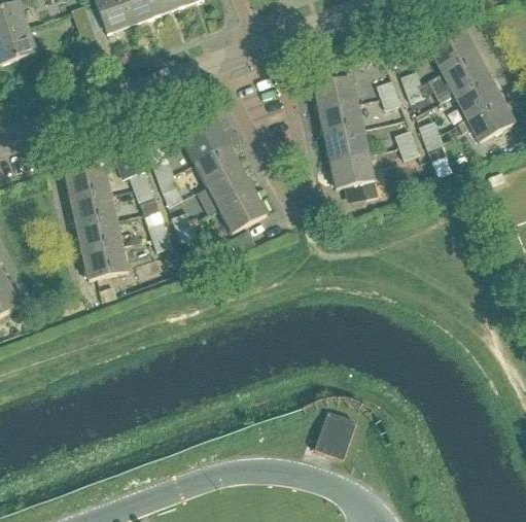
[(107,32),(132,24),(123,0),(96,0),(107,32)]
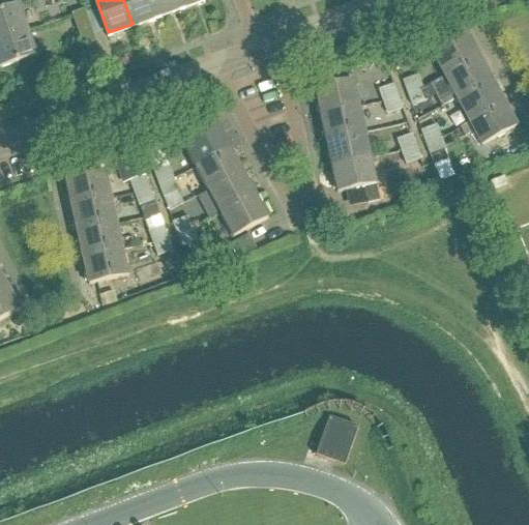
[(123,0),(133,24),(157,15),(151,0),(123,0)]
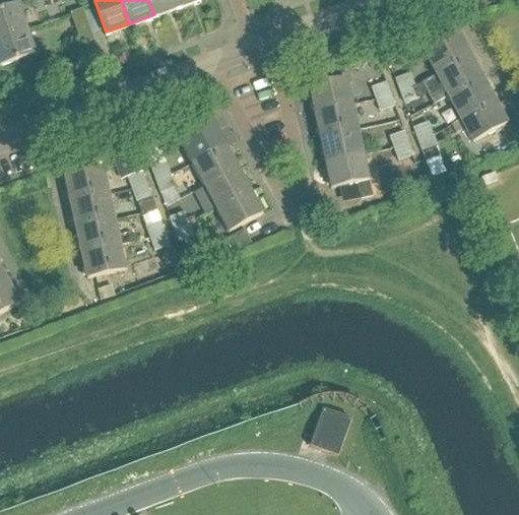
[(148,0),(154,14),(178,5),(176,0),(148,0)]
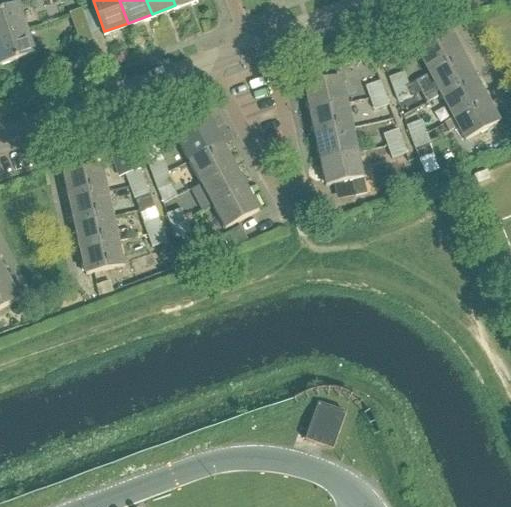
[(0,34),(25,26),(17,2),(0,7),(0,34)]
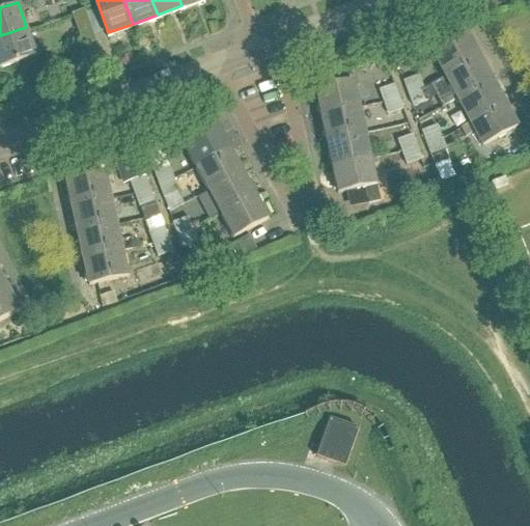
[(26,27),(0,35),(0,63),(34,53),(26,27)]
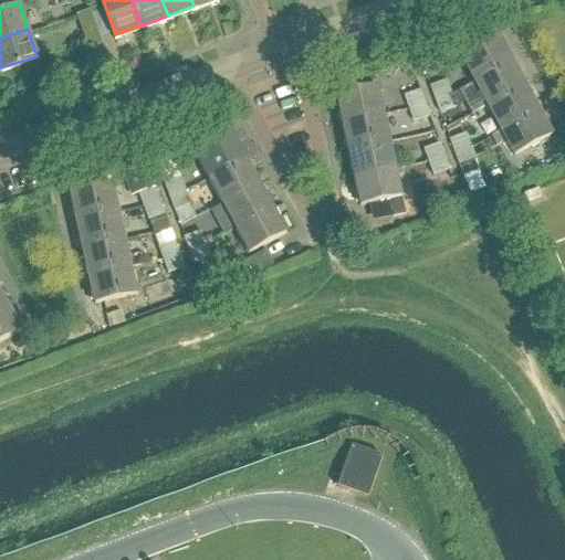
[(472,78),(511,57),(498,33),(459,53),(472,78)]
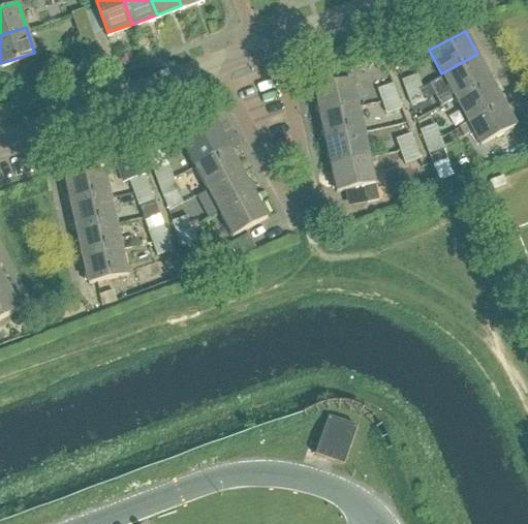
[(477,54),(441,73),(454,96),(490,78),(477,54)]
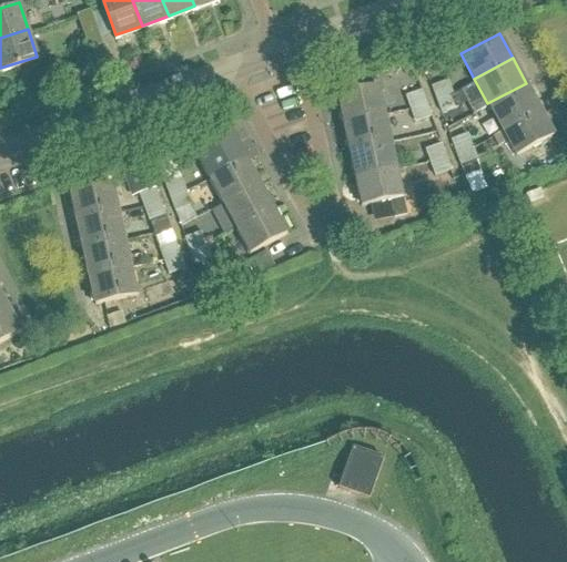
[(438,96),(454,91),(449,78),(433,83),(438,96)]
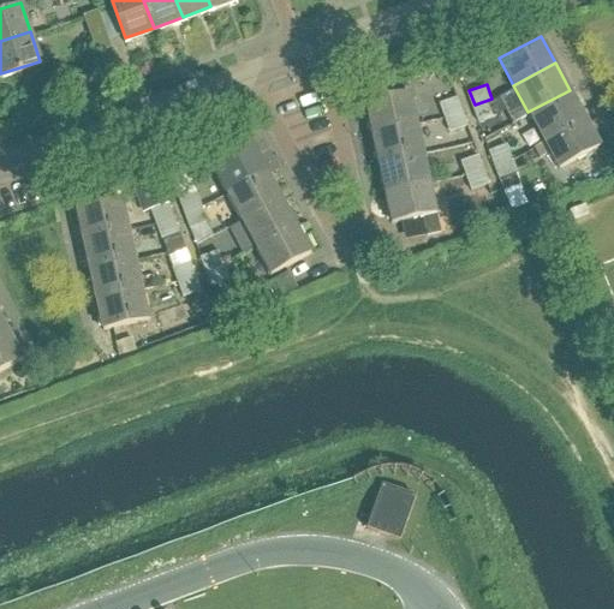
[(544,142),(585,120),(570,90),(528,112),(544,142)]
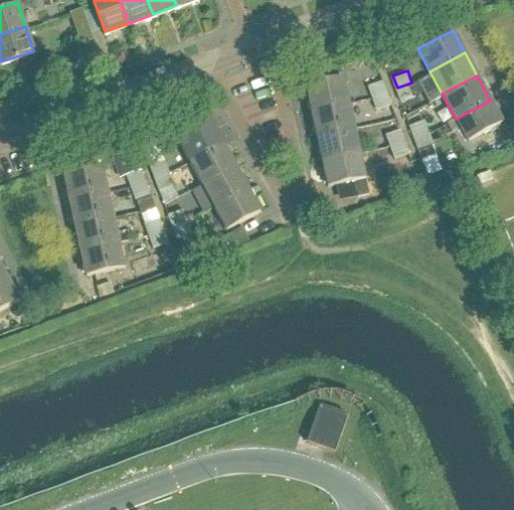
[(311,112),(349,104),(344,77),(305,87),(311,112)]
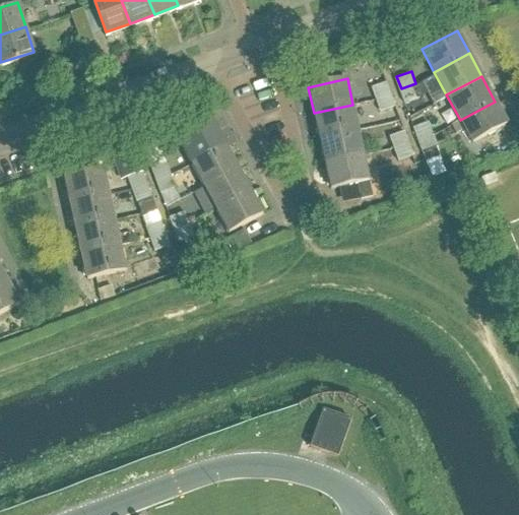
[(376,98),(390,92),(386,80),(371,85),(376,98)]
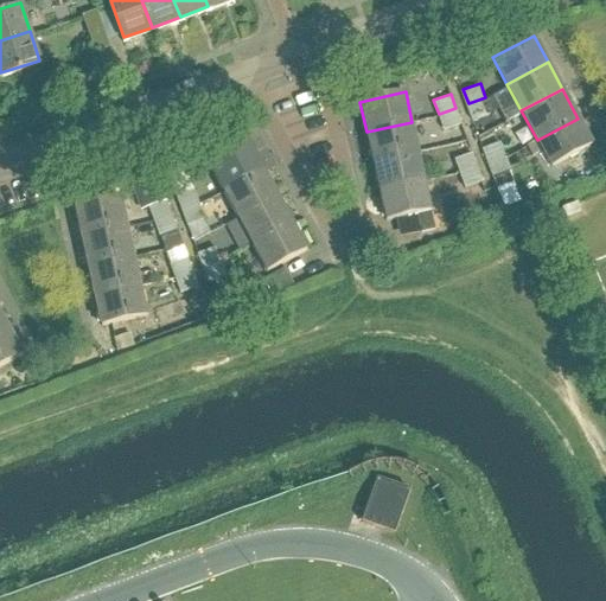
[(485,97),(469,103),(473,117),(491,112),(485,97)]
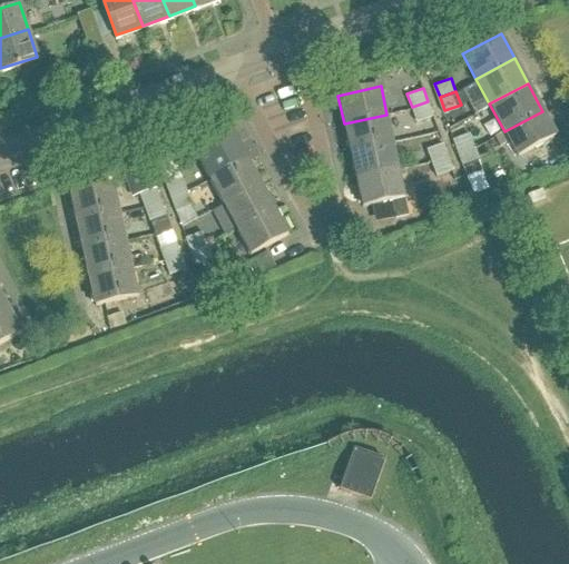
[(428,101),(412,107),(417,120),(433,115),(428,101)]
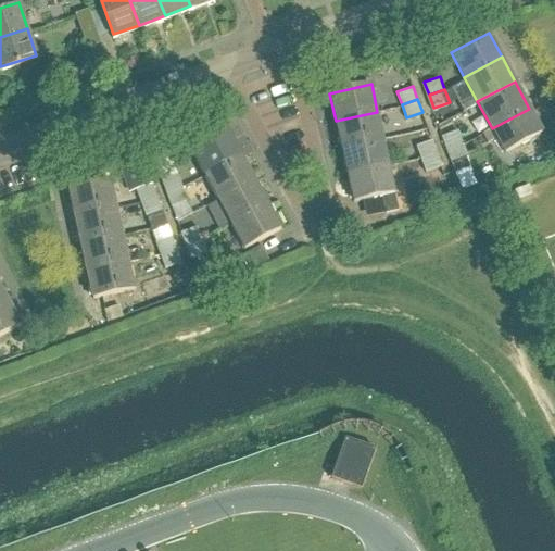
[(529,109),(492,128),(506,155),(544,135),(529,109)]
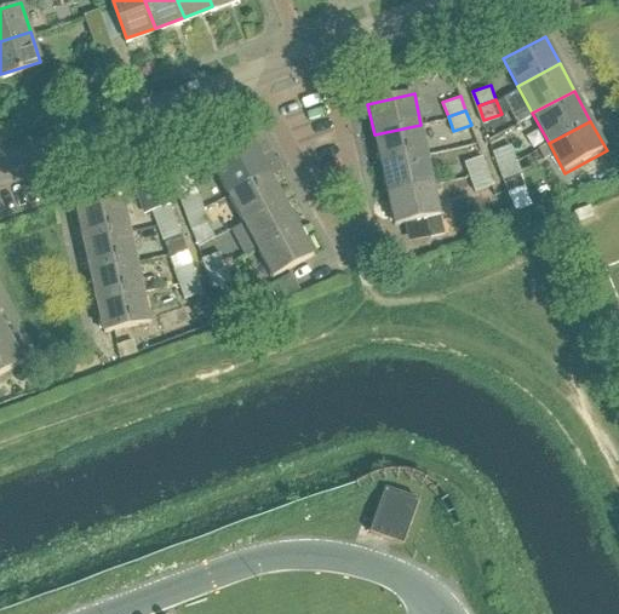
[(380,164),(428,153),(420,125),(374,135),(380,164)]
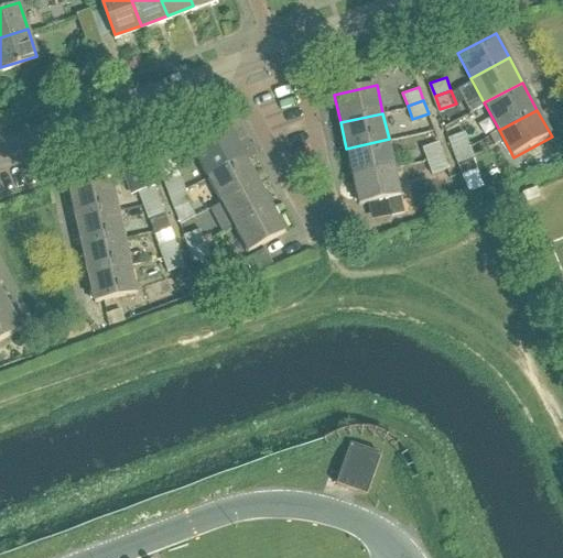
[(208,175),(246,155),(233,130),(195,150),(208,175)]
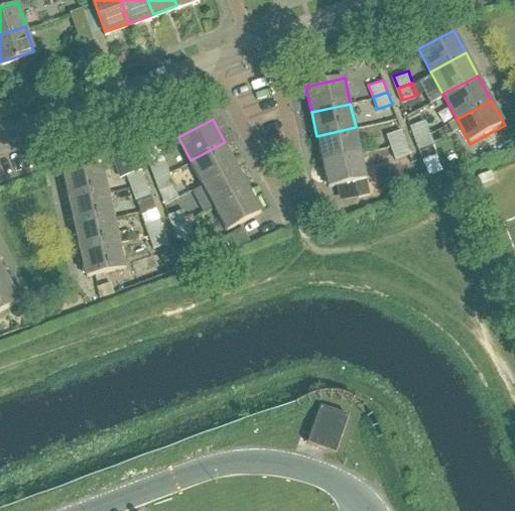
[(415,137),(430,131),(426,119),(411,125),(415,137)]
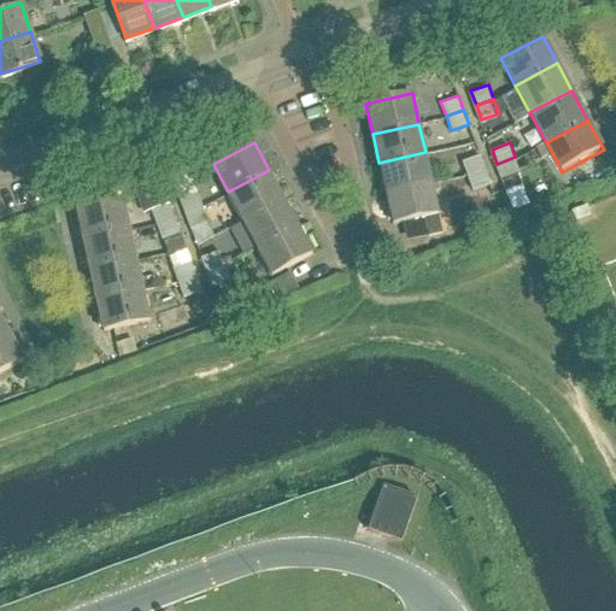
[(386,192),(432,182),(426,152),(379,163),(386,192)]
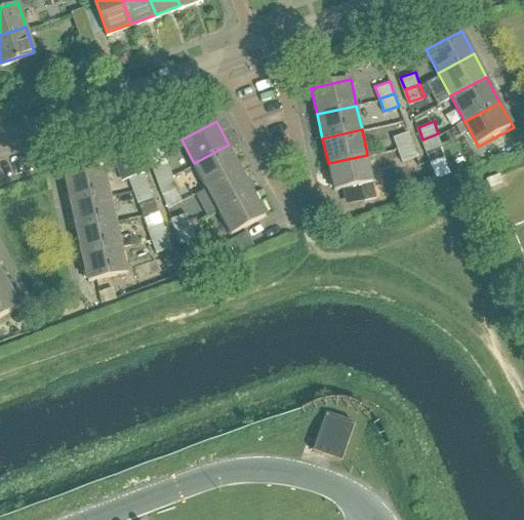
[(398,148),(412,143),(408,130),(393,135),(398,148)]
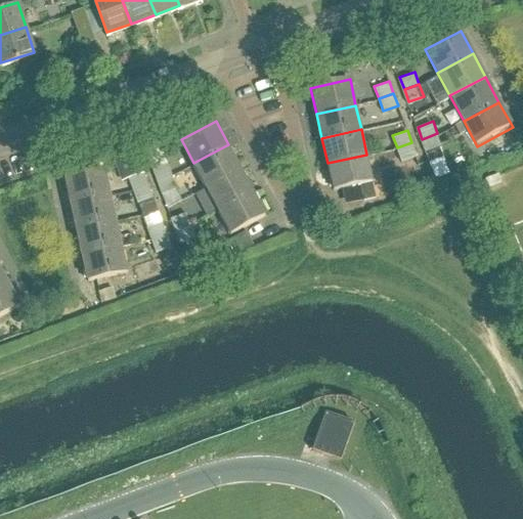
[(437,133),(422,139),(426,152),(442,145),(437,133)]
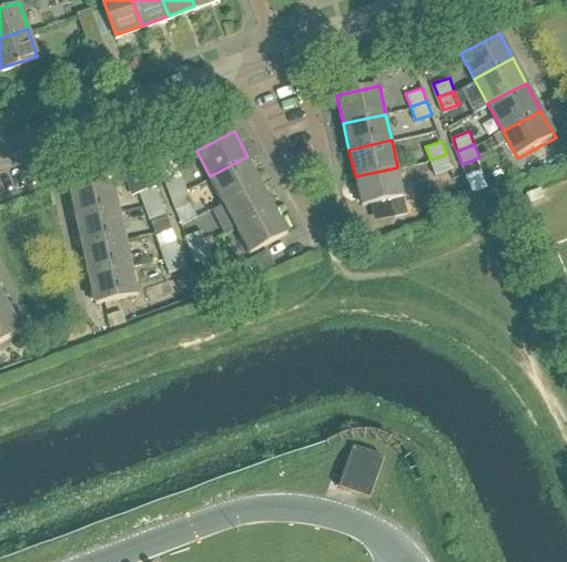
[(446,154),(431,160),(435,173),(452,167),(446,154)]
